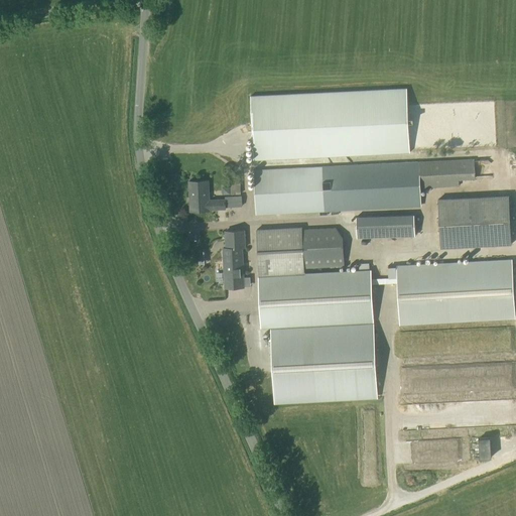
[(253,161),(410,153),(407,88),(250,96),(253,161)]
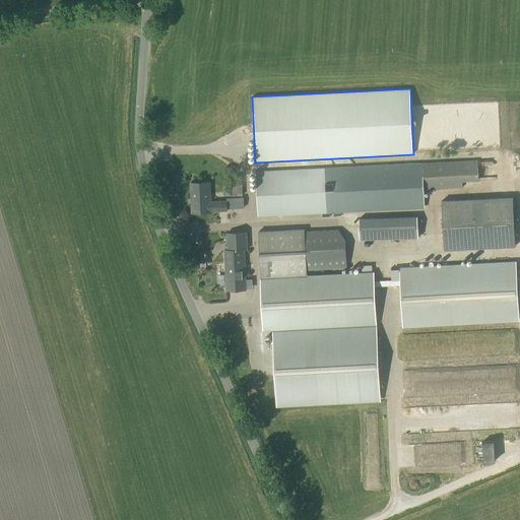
[(477,161),(256,174),(257,217),(328,214),(421,210),(419,190),(478,188),(477,161)]
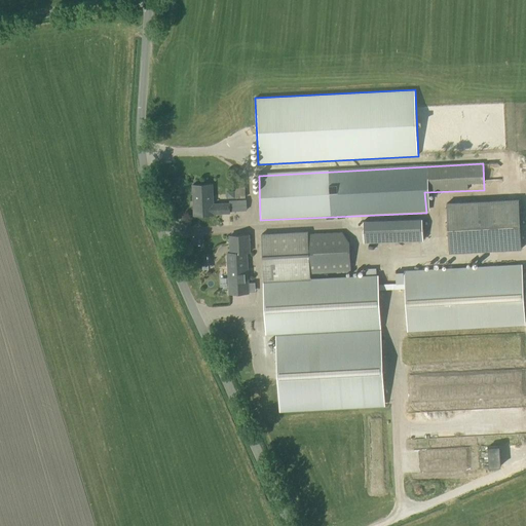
[(213,215),(213,214),(229,213),(229,211),(246,210),(246,200),(229,201),(229,203),(213,204),(212,185),(192,186),(194,217),(213,215)]
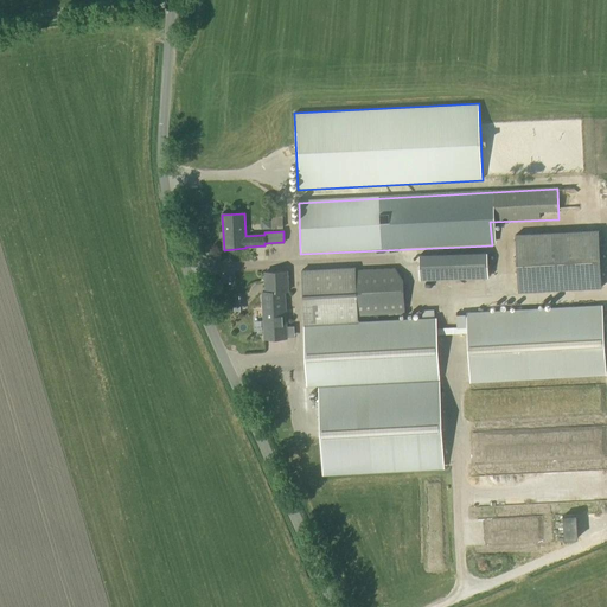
[(518,292),(601,287),(598,230),(515,236),(518,292)]
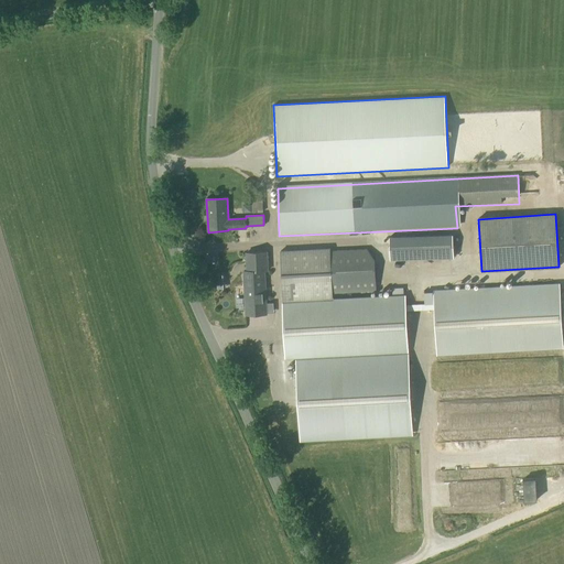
[(389,239),(390,260),(454,258),(453,236),(389,239)]
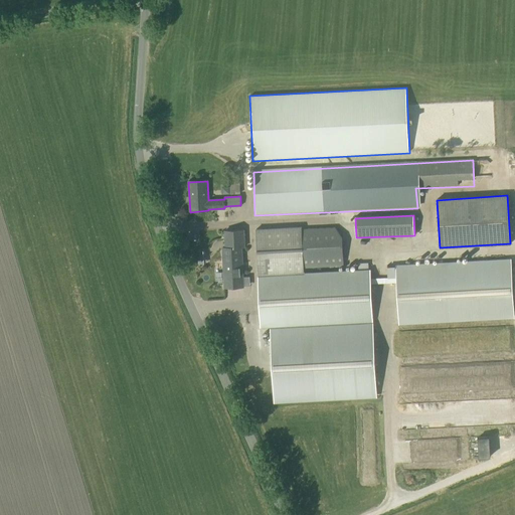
[(342,237),(334,227),(294,229),(294,228),(255,229),(261,329),(277,328),(277,325),(371,321),(369,271),(296,275),(296,270),(344,267),(342,237)]
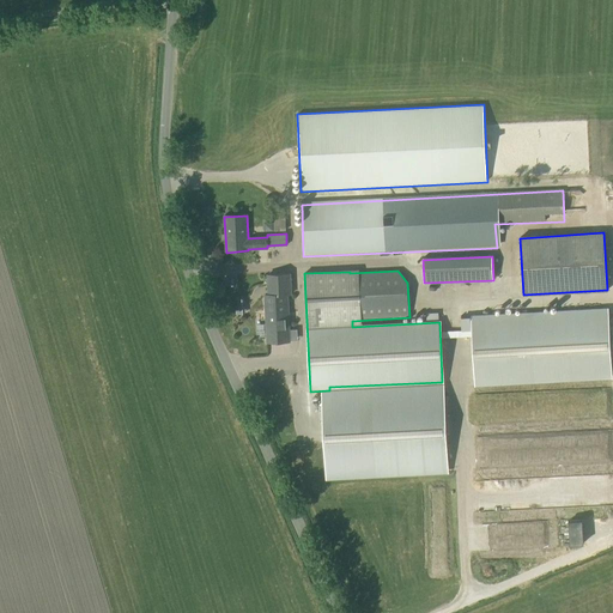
[(267,343),(290,341),(287,296),(292,295),(291,273),(266,274),(267,296),(265,296),(267,343)]
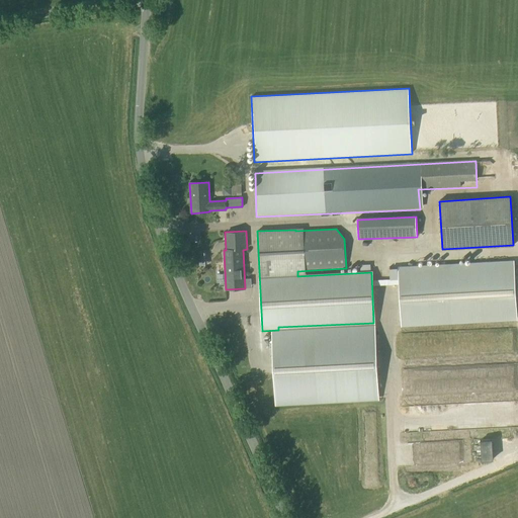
[(208,255),(198,255),(199,264),(208,263),(208,255)]
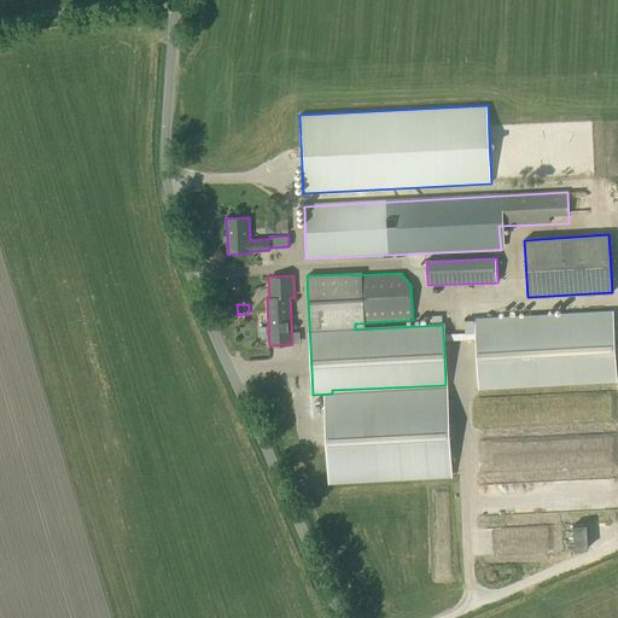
[(478,388),(617,379),(613,313),(474,321),(478,388)]
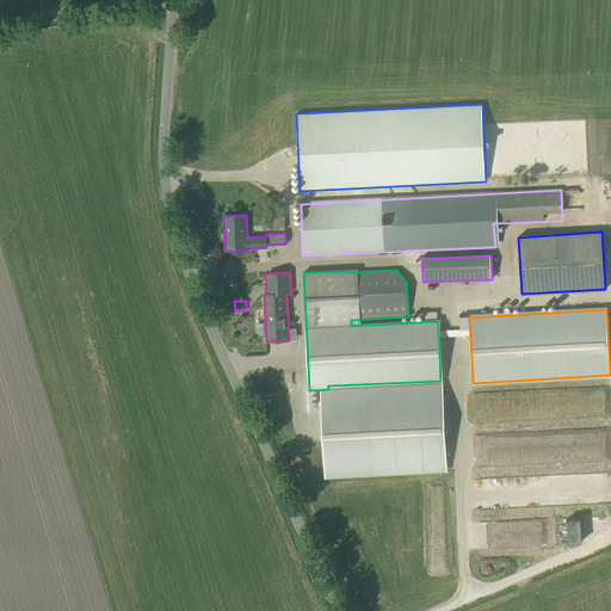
[(425,313),(425,322),(437,321),(437,312),(425,313)]
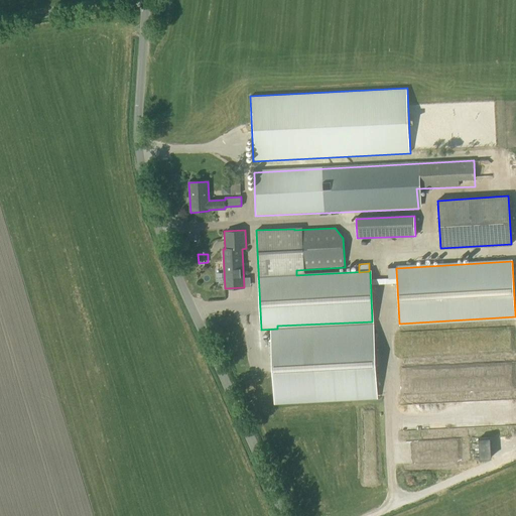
[(377,396),(373,326),(271,332),(275,402),(377,396)]
